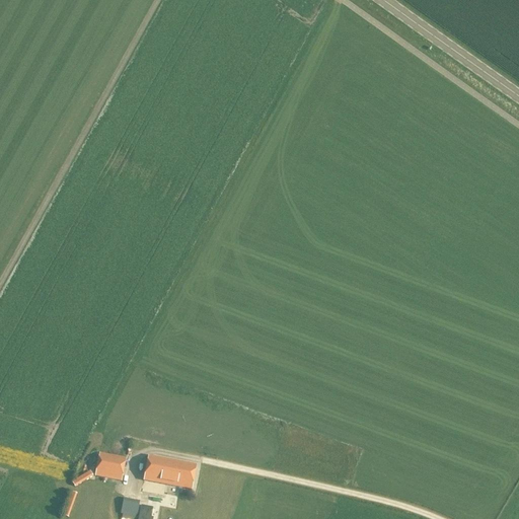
[(122,482),(126,459),(99,454),(94,476),(122,482)]
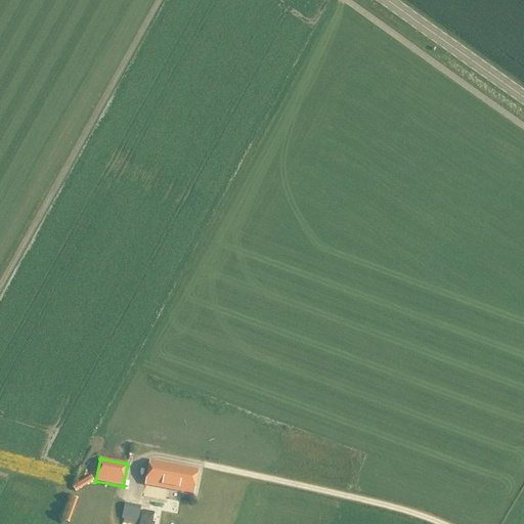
[(193,495),(199,470),(149,462),(145,486),(193,495)]
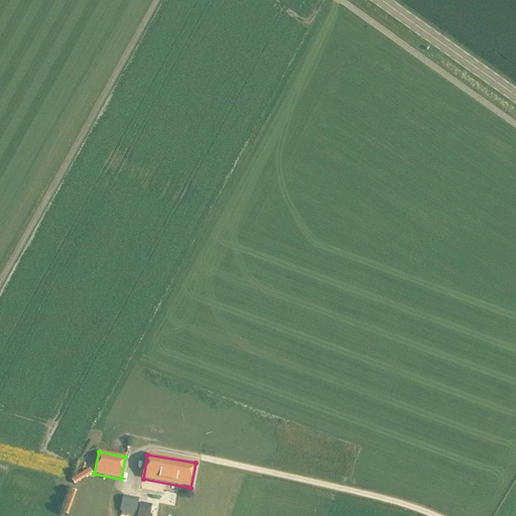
[(92,474),(89,469),(72,480),(75,485),(92,474)]
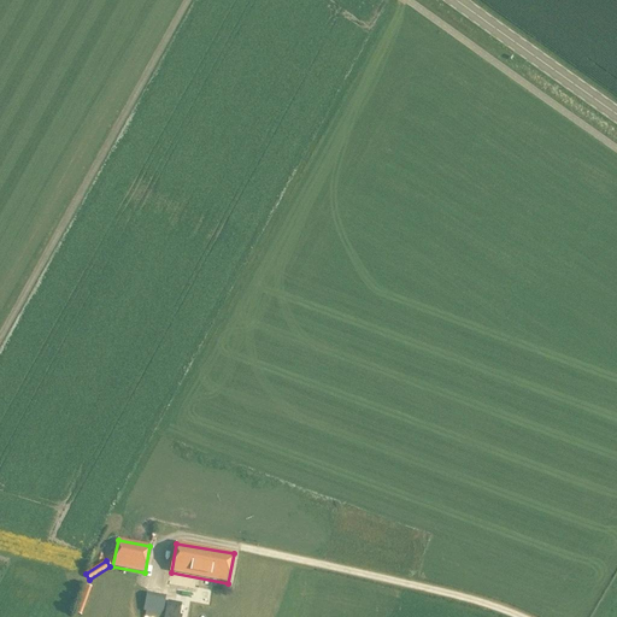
[(90,588),(84,586),(75,613),(81,616),(90,588)]
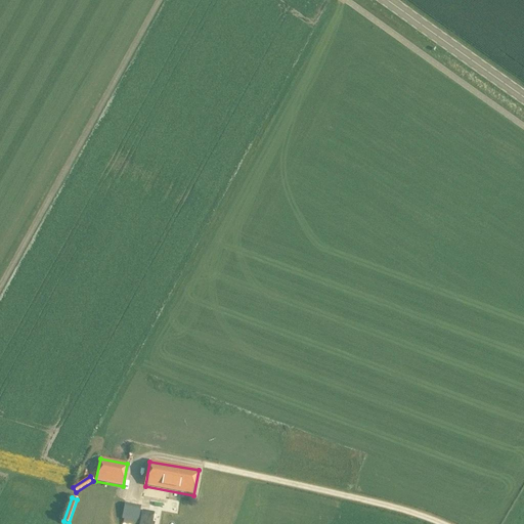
[(137,523),(140,507),(125,504),(122,520),(124,520),(123,523),(137,523)]
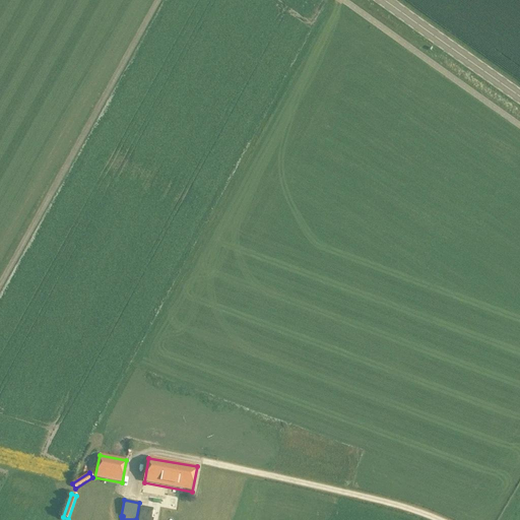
[(137,519),(150,519),(153,509),(140,506),(137,519)]
